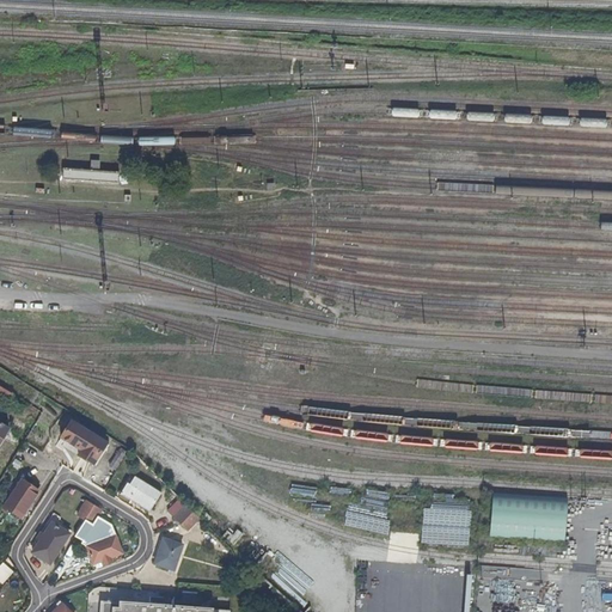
[(5,390),(0,395),(7,399),(11,393),(5,390)]
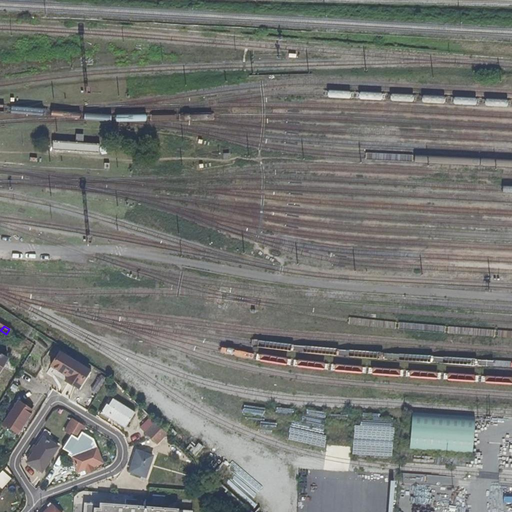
[(0,370),(3,366),(16,374),(20,367),(0,354),(0,370)]
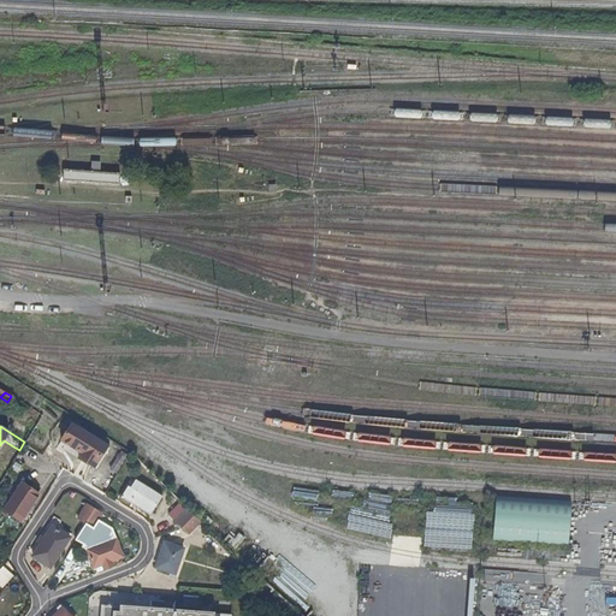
[(69,428),(61,439),(96,462),(104,451),(69,428)]
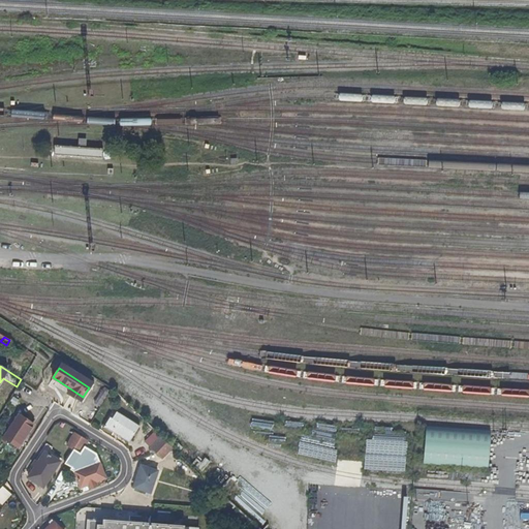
[(92,404),(99,408),(110,392),(103,387),(92,404)]
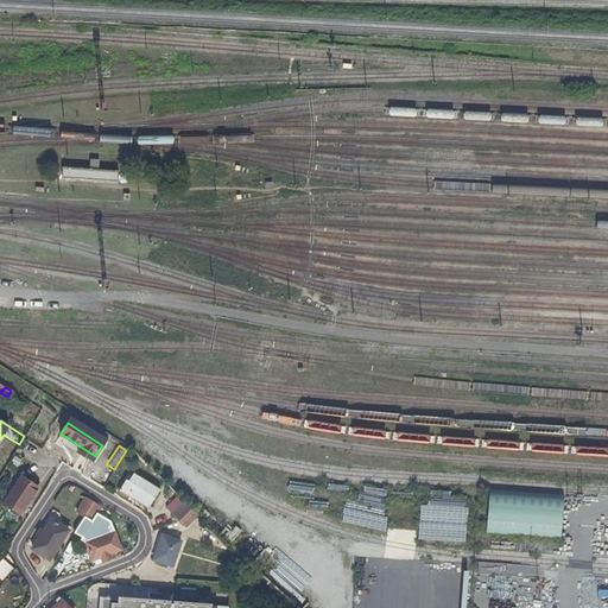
[(46,467),(17,448),(12,455),(42,474),(43,472),(45,469),(46,467)]
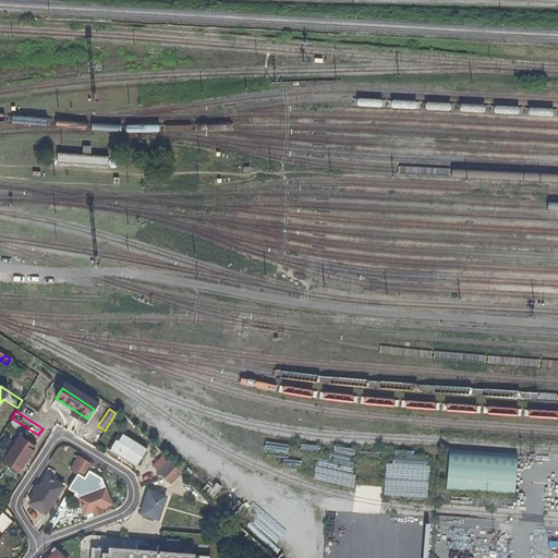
[(119,443),(116,441),(110,451),(136,466),(146,450),(123,436),(119,443)]
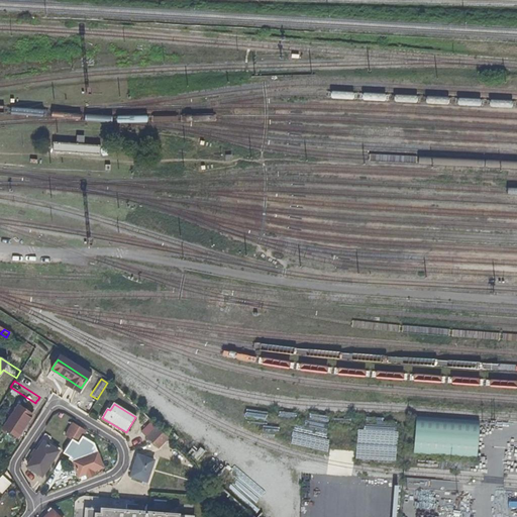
[(32,414),(18,406),(3,428),(17,436),(32,414)]
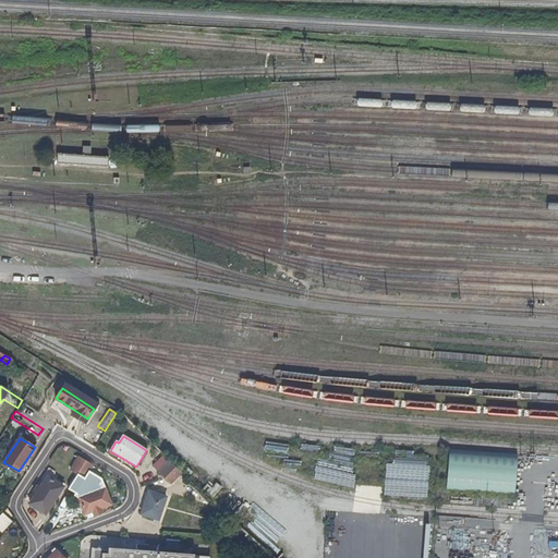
[(447,490),(516,494),(518,457),(449,453),(447,490)]
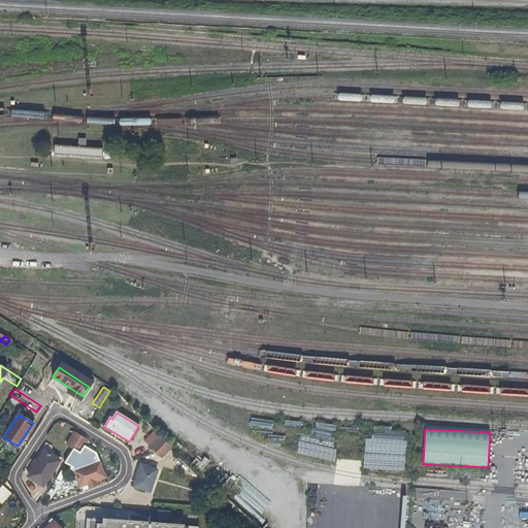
[(144,441),(150,447),(160,436),(155,431),(144,441)]
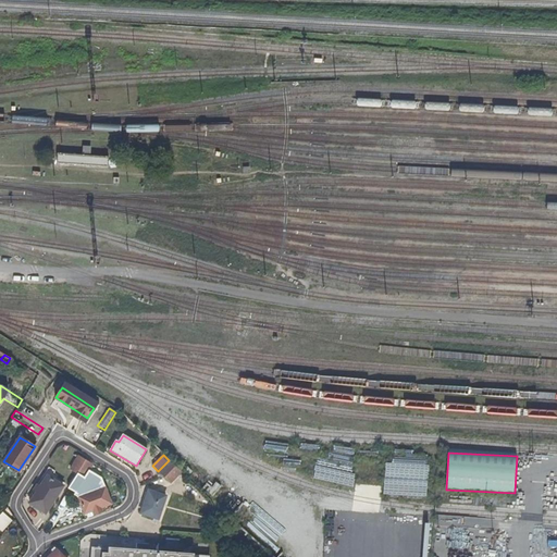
[(71,468),(77,472),(86,460),(78,456),(71,468)]
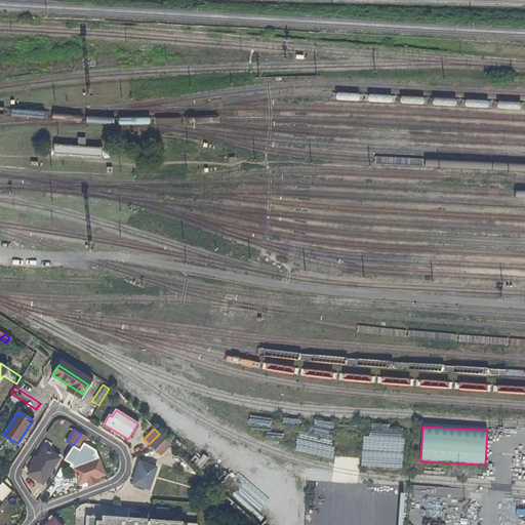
[(80,449),(82,446),(87,438),(81,434),(73,445),(80,449)]
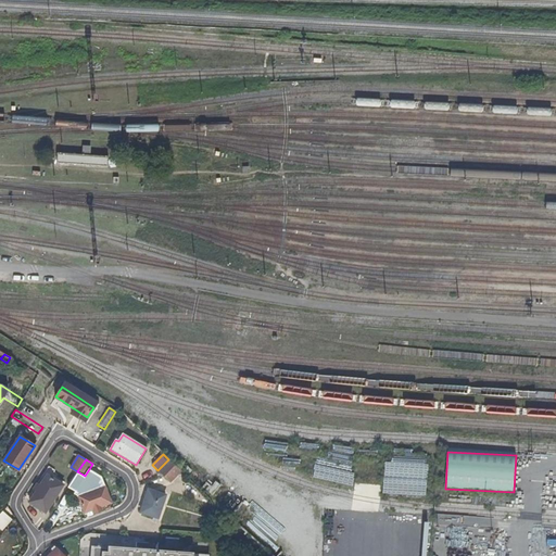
[(168,459),(158,470),(164,477),(174,465),(168,459)]
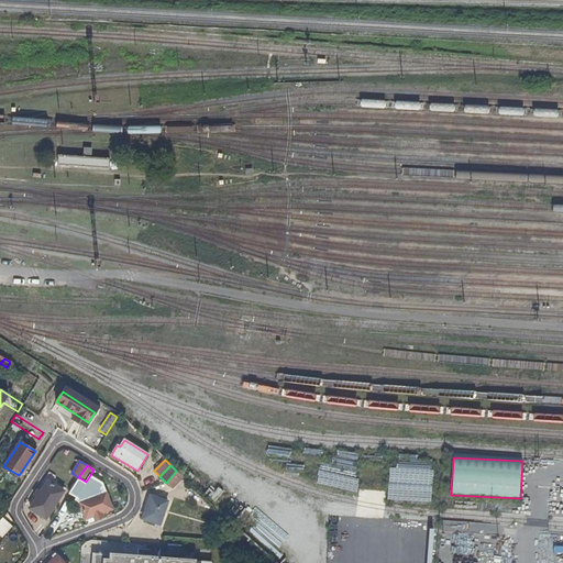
[(94,470),(88,478),(95,482),(100,473),(94,470)]
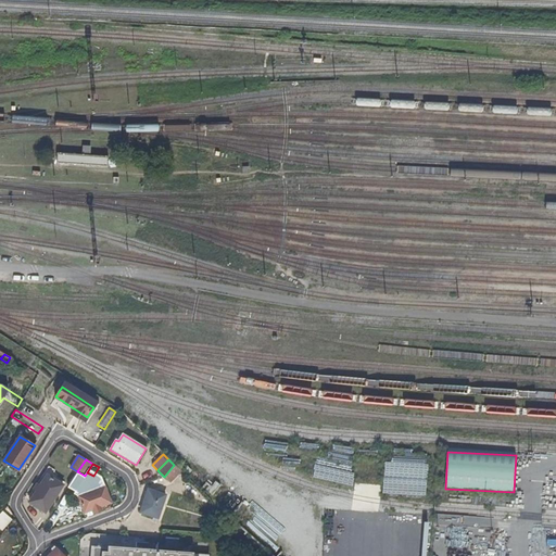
[(169,482),(180,471),(174,465),(164,477),(169,482)]
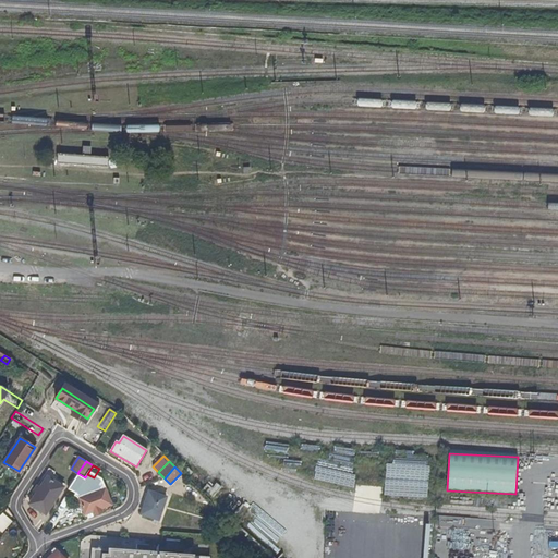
[(48,476),(29,504),(46,513),(64,487),(48,476)]
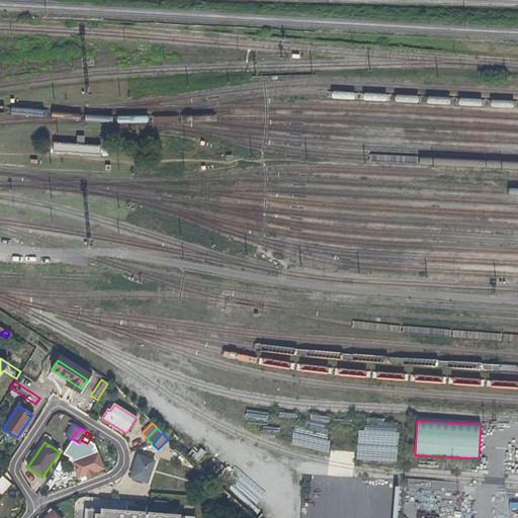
[(96,453),(97,454),(101,465),(108,463),(103,450),(96,453)]
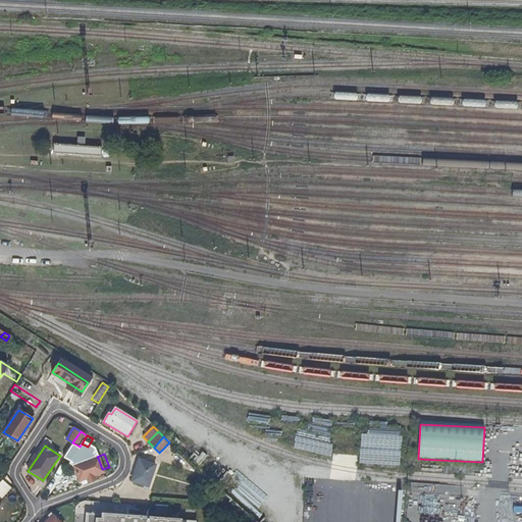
[(104,473),(102,469),(98,458),(73,467),(80,482),(104,473)]
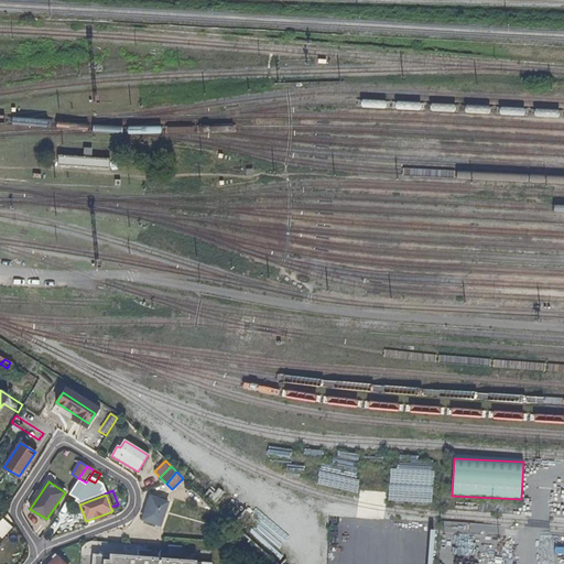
[(151,497),(143,520),(160,525),(167,502),(151,497)]
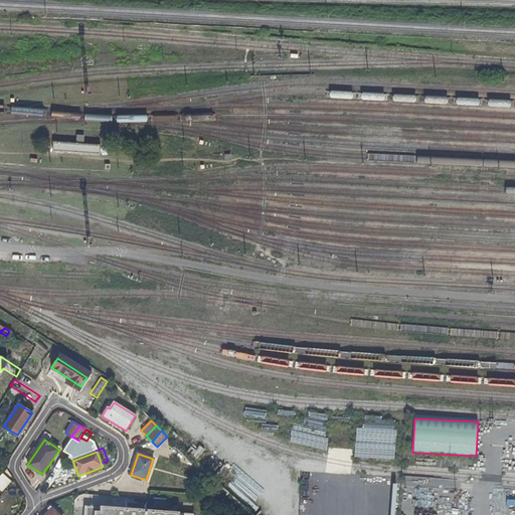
[(114,503),(114,496),(81,494),(80,500),(114,503)]
